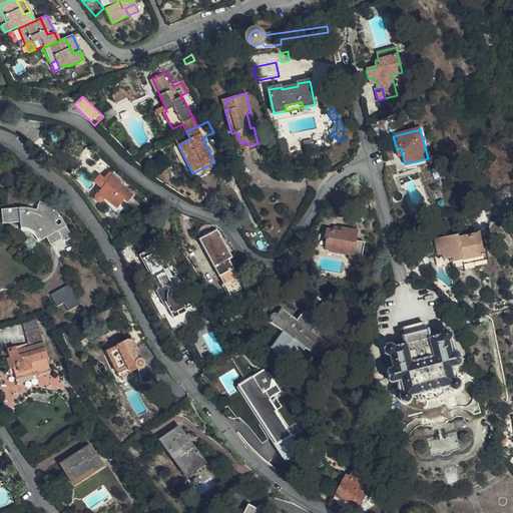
[(237,132),(231,133),(236,151),(258,146),(258,143),(248,145),(247,141),(240,143),(237,132)]
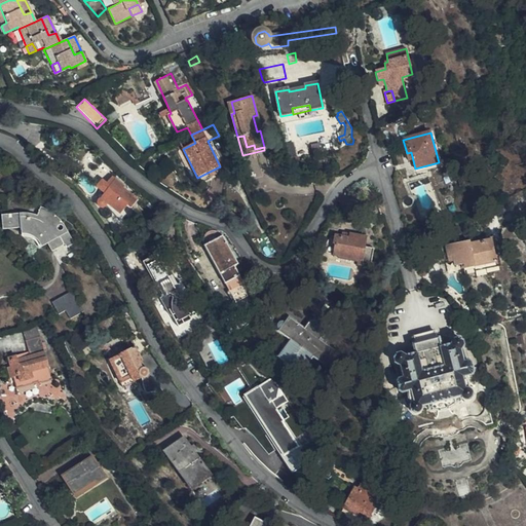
[(137,200),(122,190),(123,188),(110,178),(106,185),(109,188),(99,201),(97,204),(98,207),(99,209),(101,210),(103,210),(105,209),(109,202),(122,214),(128,207),(130,208),(137,200)]
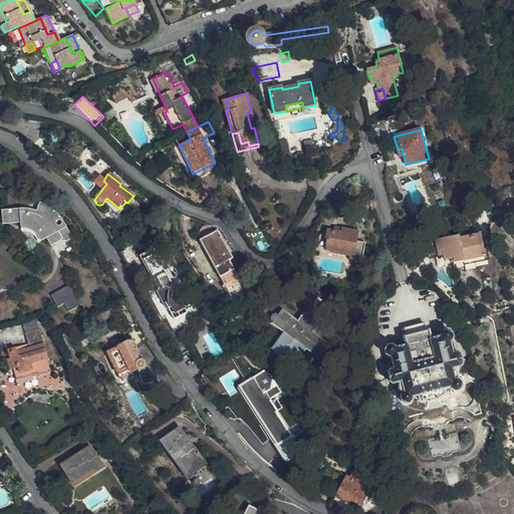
[(398,180),(384,184),(395,212),(401,210),(404,218),(411,215),(405,199),(406,199),(406,198),(407,198),(407,197),(408,196),(408,195),(408,194),(407,194),(407,193),(406,192),(405,191),(404,191),(403,191),(402,191),(398,180)]
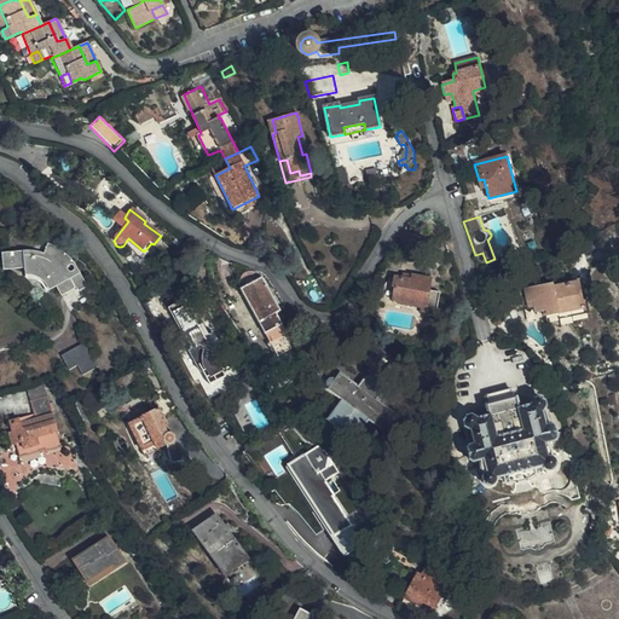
[(70,261),(62,254),(55,262),(50,258),(52,252),(42,248),(41,254),(29,253),(7,254),(10,267),(23,266),(23,272),(42,276),(48,279),(56,294),(57,294),(69,285),(74,290),(85,283),(76,268),(67,275),(63,268),(70,261)]
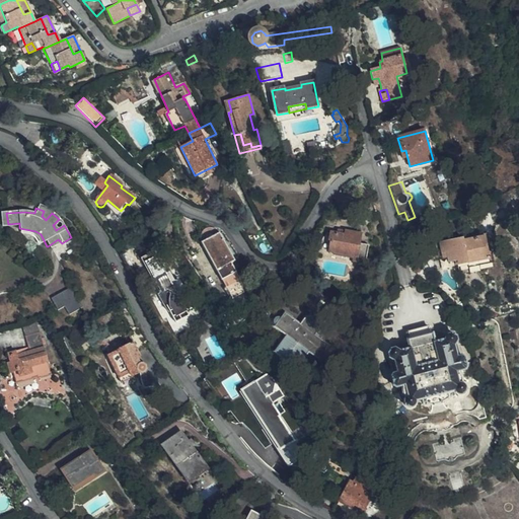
[(46,220),(52,213),(46,208),(44,211),(42,216),(46,220)]
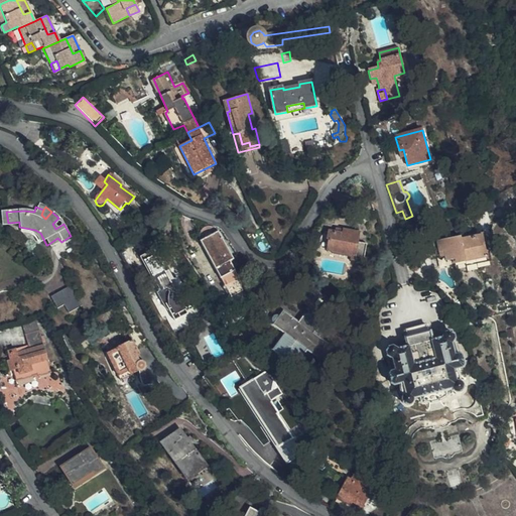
[(201,240),(202,241),(218,232),(217,232),(217,231),(216,230),(216,229),(215,229),(214,229),(214,228),(213,228),(212,228),(211,228),(210,228),(208,228),(207,228),(206,228),(205,229),(204,229),(203,230),(202,231),(202,232),(201,233),(201,234),(201,236),(200,236),(200,238),(201,238),(201,239),(201,240)]
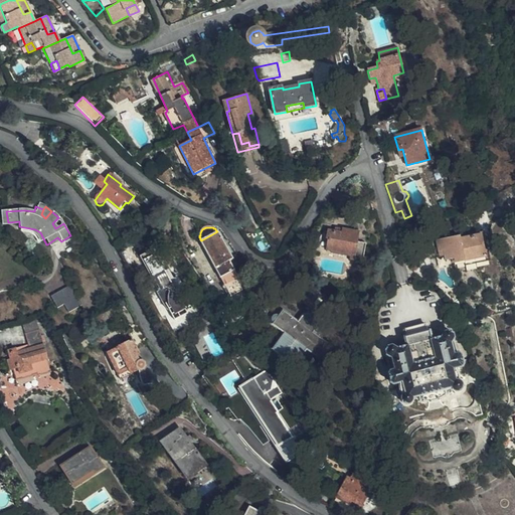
[(327,250),(332,251),(357,255),(356,260),(359,264),(366,265),(369,265),(370,259),(365,258),(367,244),(359,243),(361,232),(342,229),(342,233),(336,232),(328,231),(327,241),(328,241),(327,250)]
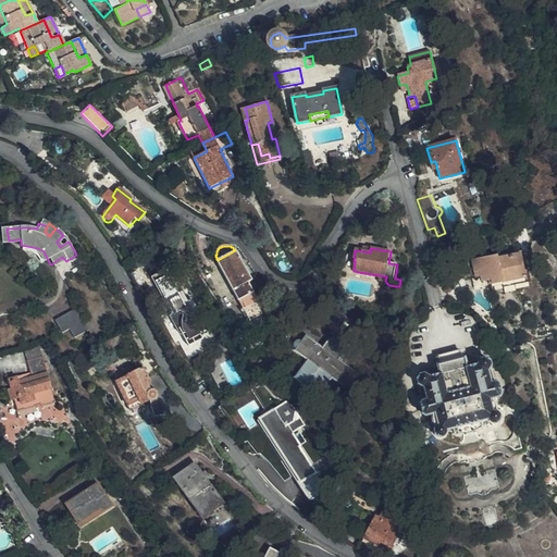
[(474,272),(480,271),(482,276),(482,281),(489,280),(490,284),(524,276),(520,255),(497,259),(497,256),(471,261),(474,272)]
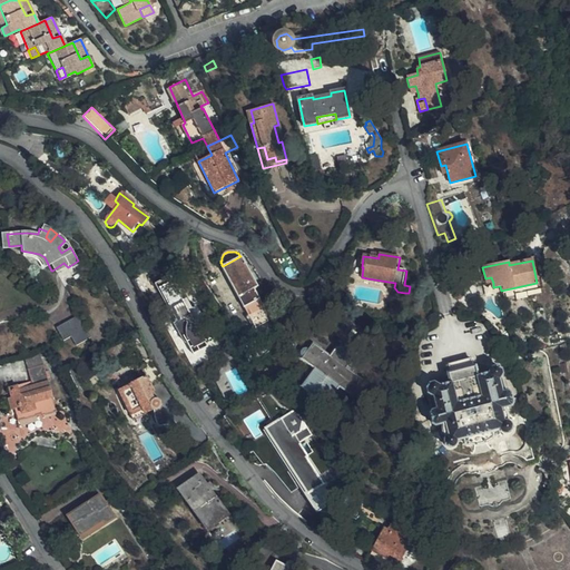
[(206,346),(168,276),(155,284),(144,264),(131,281),(146,311),(163,301),(196,364),(216,353),(212,344),(206,346)]
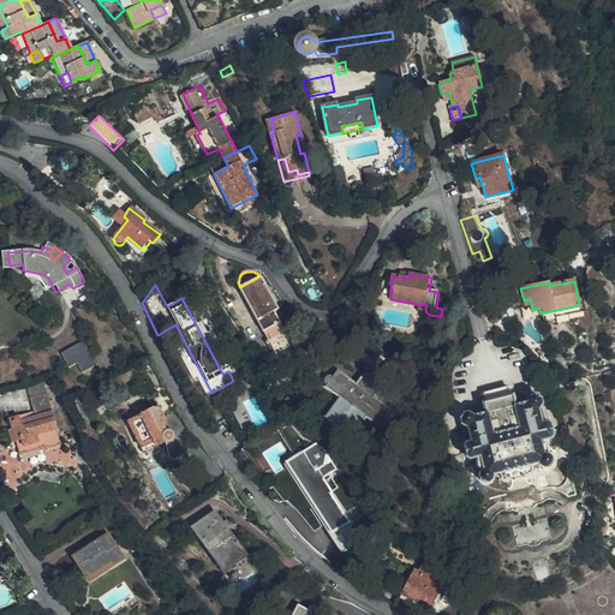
[(427,305),(396,300),(395,303),(418,306),(417,312),(427,320),(425,330),(435,332),(437,316),(429,315),(425,310),(427,305)]
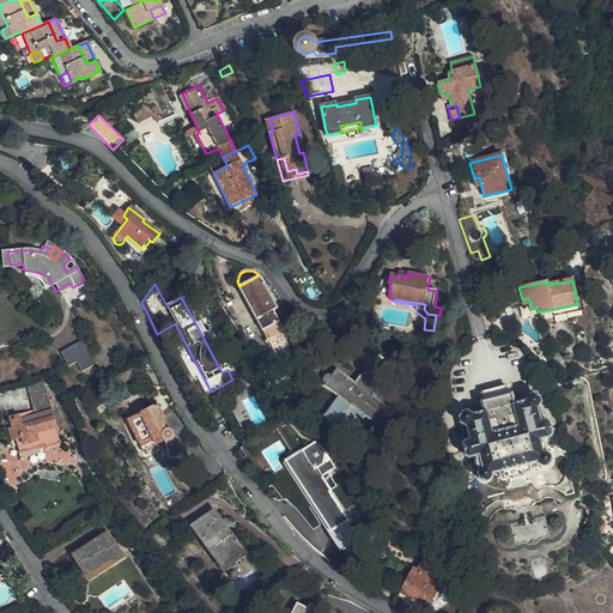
[(84,339),(59,353),(66,366),(74,363),(80,372),(96,364),(84,339)]
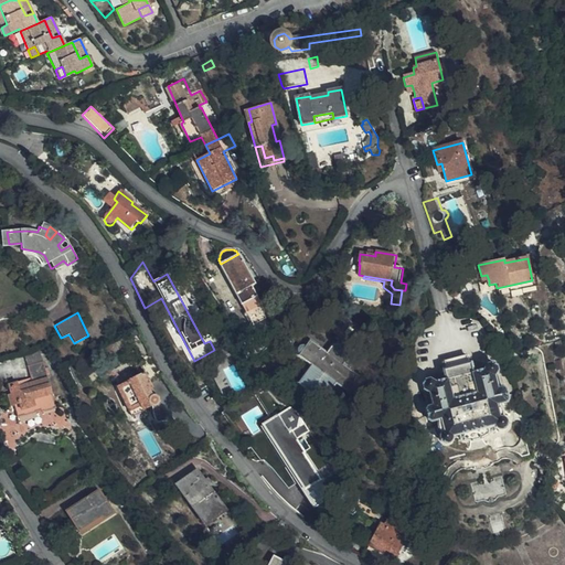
[(358,377),(343,366),(347,360),(348,358),(348,354),(347,352),(338,343),(334,344),(330,347),(327,353),(309,341),(306,345),(305,344),(301,343),(299,345),(297,348),(297,350),(299,354),(298,356),(308,364),(296,382),(321,401),(333,383),(343,391),(348,393),(351,390),(354,391),(356,388),(356,386),(354,383),(358,377)]
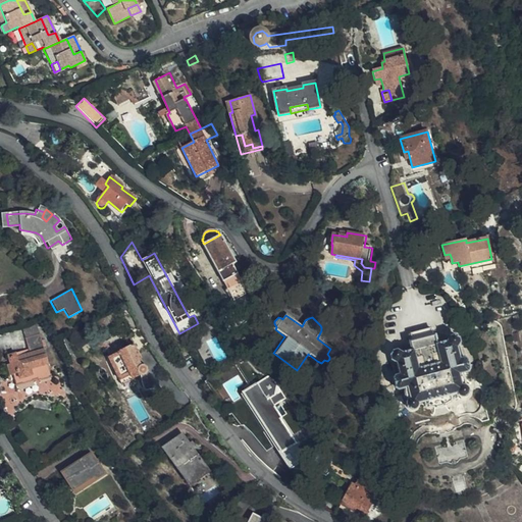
[(22,326),(24,338),(41,335),(38,323),(22,326)]
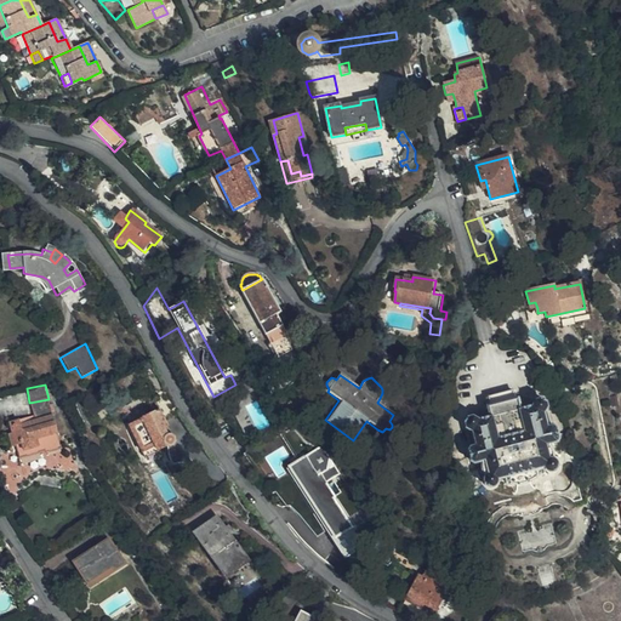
[(488,396),(490,406),(514,400),(512,389),(488,396)]
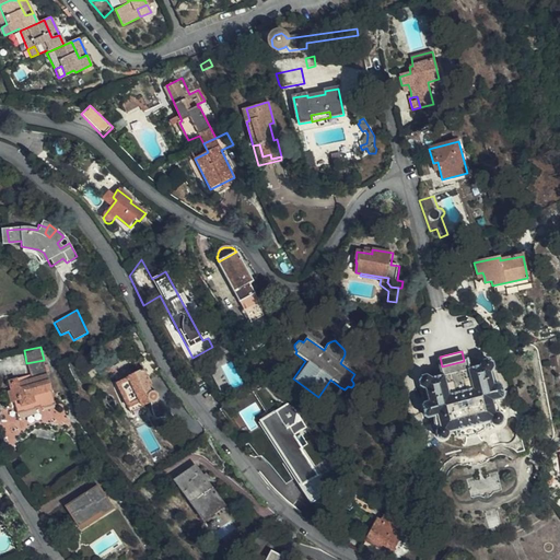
[(151,354),(138,362),(142,371),(124,381),(123,382),(116,385),(129,409),(140,403),(142,407),(150,403),(154,403),(156,401),(158,398),(158,396),(155,394),(153,393),(152,393),(150,392),(147,385),(150,383),(148,380),(161,373),(151,354)]
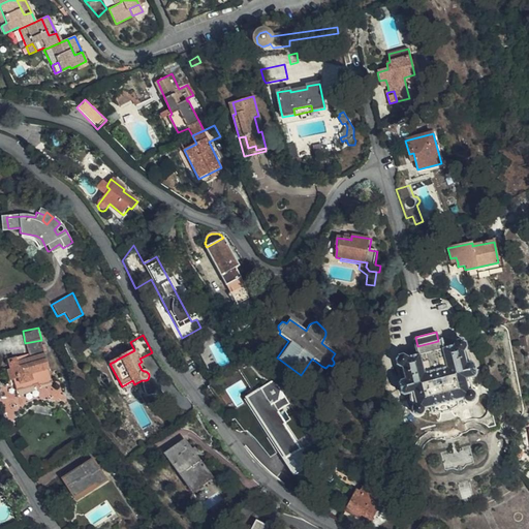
[(52,384),(41,340),(25,343),(29,355),(10,361),(12,369),(7,371),(10,381),(13,380),(17,391),(37,386),(37,387),(52,384)]
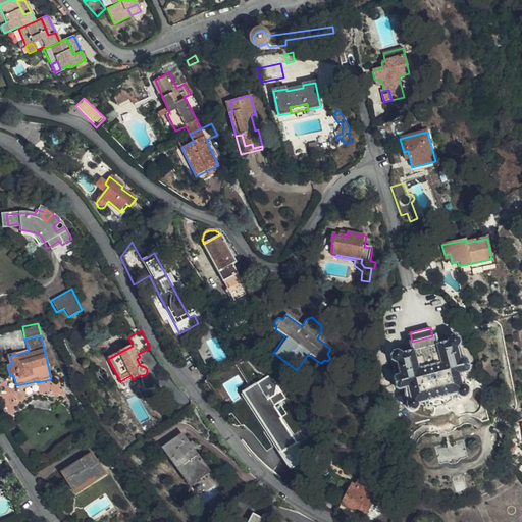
[(412,342),(410,342),(412,351),(404,353),(399,350),(394,351),(390,355),(392,360),(398,363),(400,374),(397,375),(394,378),(396,387),(400,389),(408,387),(411,399),(409,401),(408,403),(408,406),(410,409),(413,410),(415,409),(418,407),(419,404),(426,402),(450,396),(457,395),(461,398),(464,398),(466,397),(468,394),(468,392),(468,389),(466,387),(464,386),(461,386),(458,374),(466,372),(468,368),(466,360),(463,358),(459,359),(457,347),(459,344),(459,338),(455,335),(450,336),(447,343),(436,344),(434,335),(432,336),(412,342)]
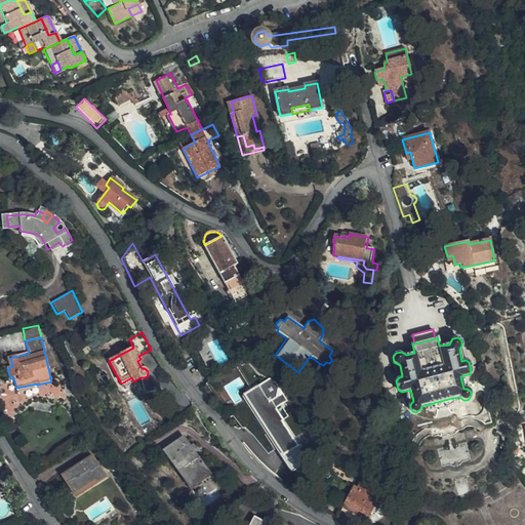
[(285,401),(271,378),(241,398),(291,474),(293,472),(307,463),(306,460),(298,450),(280,422),(281,421),(275,412),(277,411),(275,408),(285,401)]
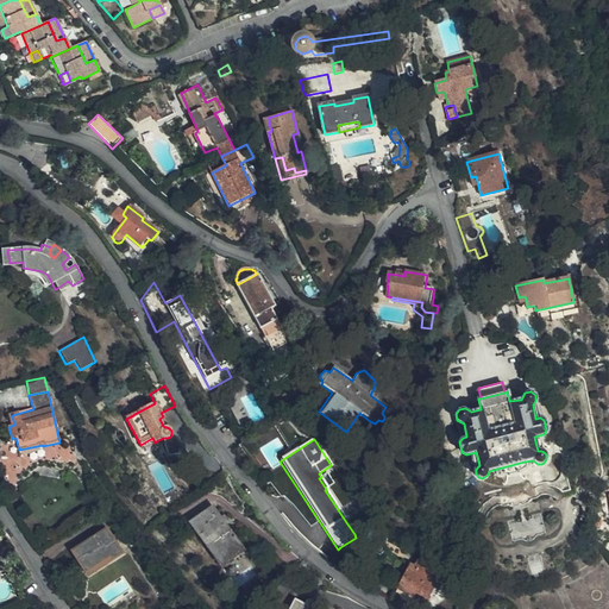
[(526,468),(525,462),(497,469),(498,475),(500,475),(501,476),(502,476),(503,476),(504,476),(506,476),(507,476),(508,476),(510,476),(512,476),(513,476),(514,476),(516,475),(518,473),(520,473),(521,472),(522,471),(523,470),(526,469),(526,468)]
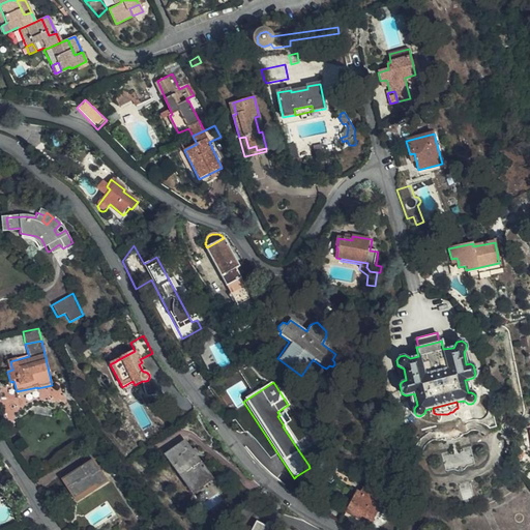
[(272,453),(261,437),(253,443),(265,458),(272,453)]
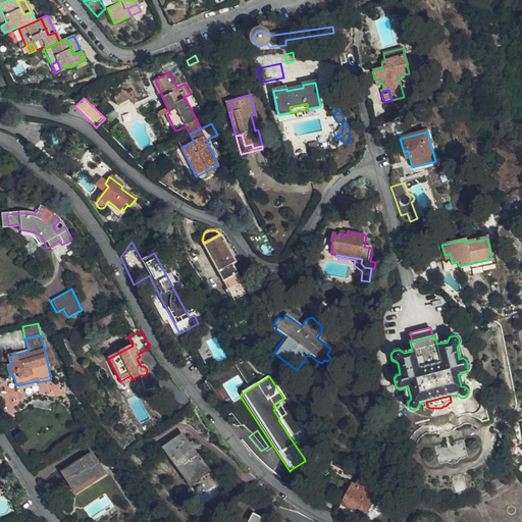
[(208,469),(181,435),(164,450),(190,483),(208,469)]
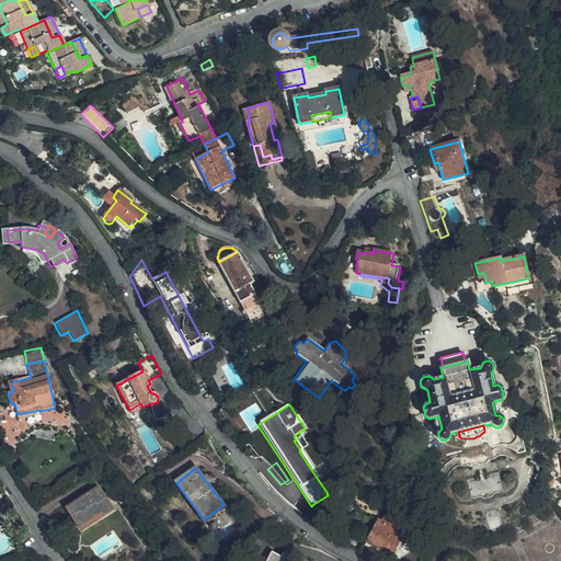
[(114,510),(99,487),(71,506),(77,514),(72,516),(81,528),(103,513),(104,516),(114,510)]
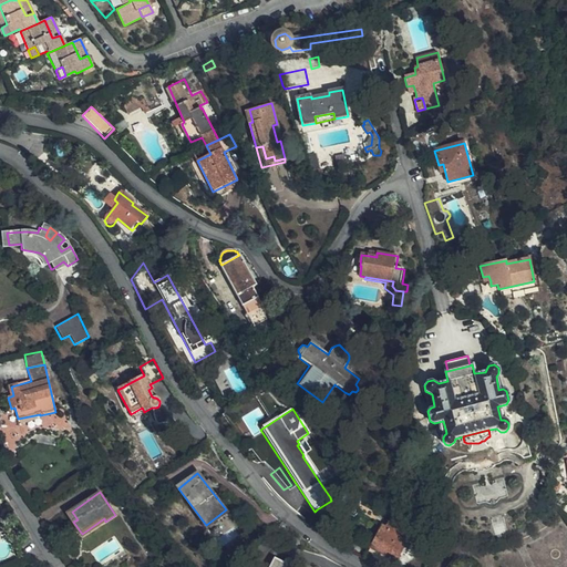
[(78,519),(72,512),(68,514),(73,522),(78,519)]
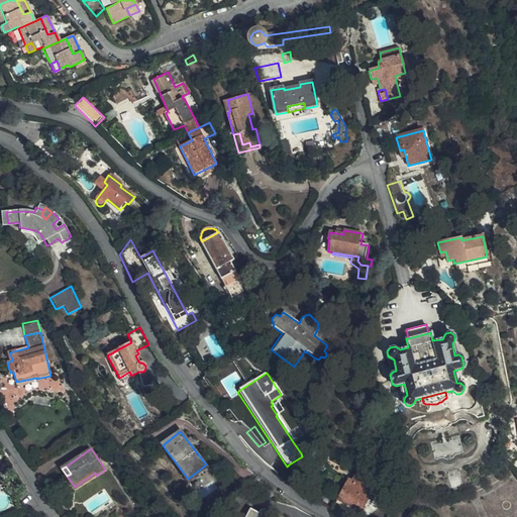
[(393,473),(386,468),(383,473),(391,477),(393,473)]
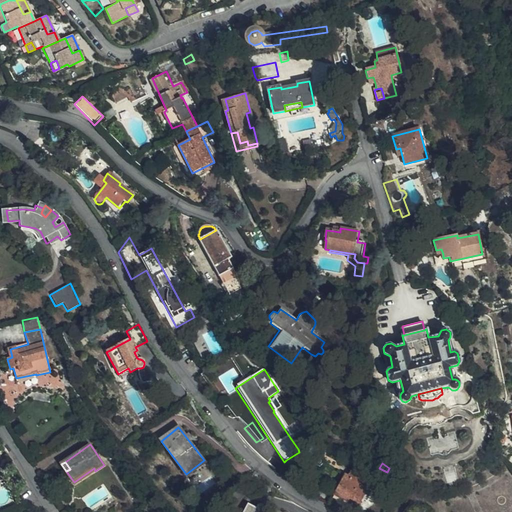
[(354,511),(357,506),(358,507),(363,499),(373,504),(378,493),(379,493),(383,487),(372,481),(369,487),(366,485),(369,479),(354,471),(351,477),(348,475),(345,473),(334,494),(339,496),(336,504),(350,511),(354,511)]
